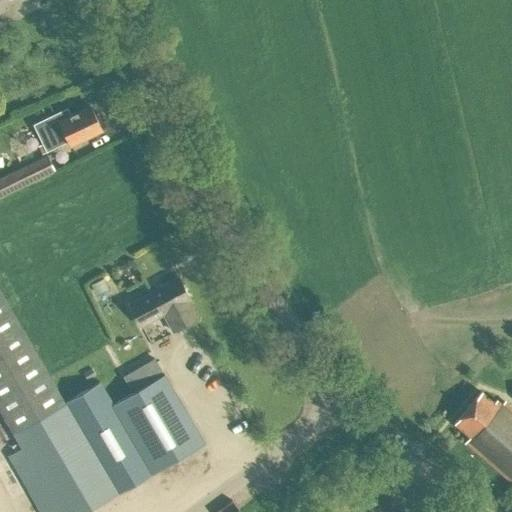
[(0,0),(0,15),(33,0),(0,0)]
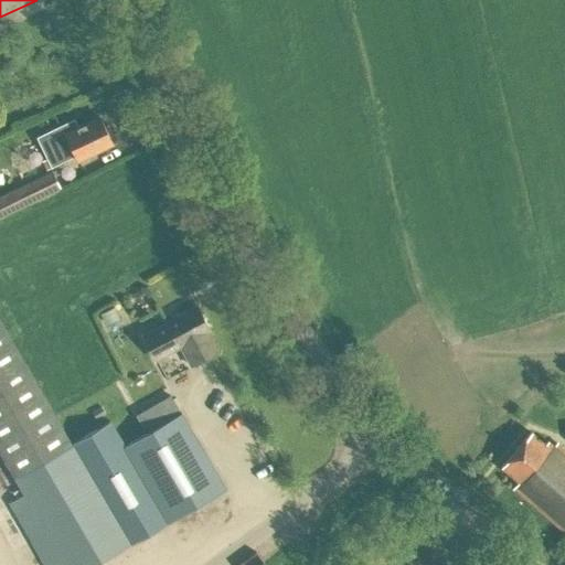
[(108,137),(113,136),(109,128),(106,130),(100,118),(65,135),(61,125),(38,136),(51,167),(76,156),(76,158),(110,142),(108,137)]
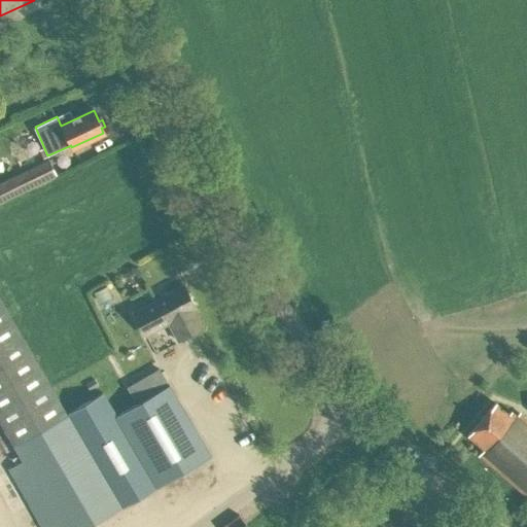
[(48,160),(0,182),(0,203),(57,176),(48,160)]
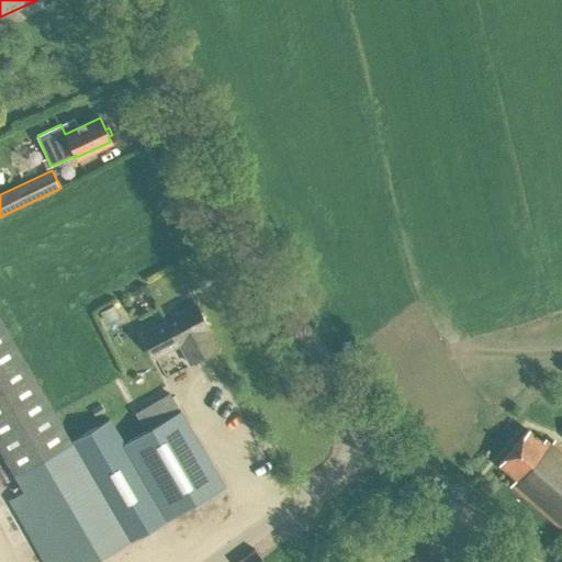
[(181,347),(190,363),(218,349),(209,332),(211,330),(197,304),(143,333),(157,359),(181,347)]
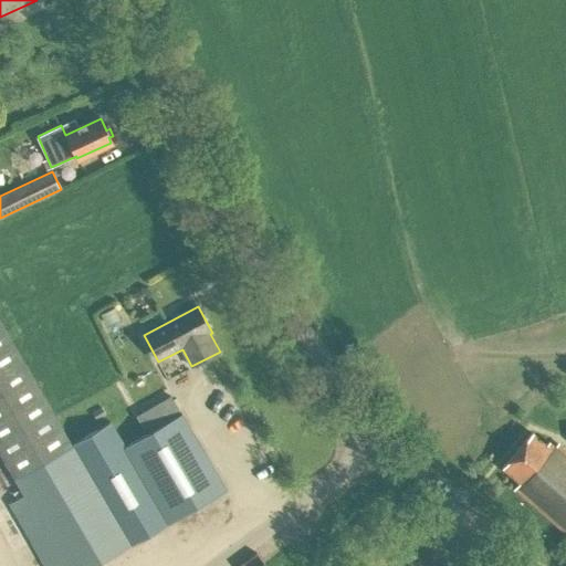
[(115,307),(101,314),(107,326),(121,320),(115,307)]
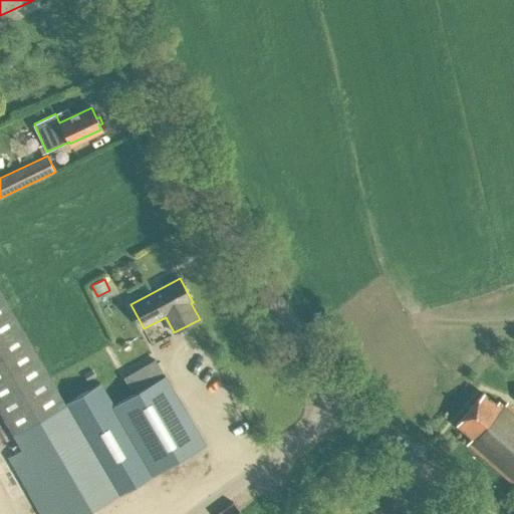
[(123,378),(133,394),(112,405),(100,383),(73,399),(65,404),(52,381),(0,291),(0,413),(22,451),(8,459),(39,513),(85,513),(153,475),(205,444),(166,377),(166,378),(155,360),(123,378)]
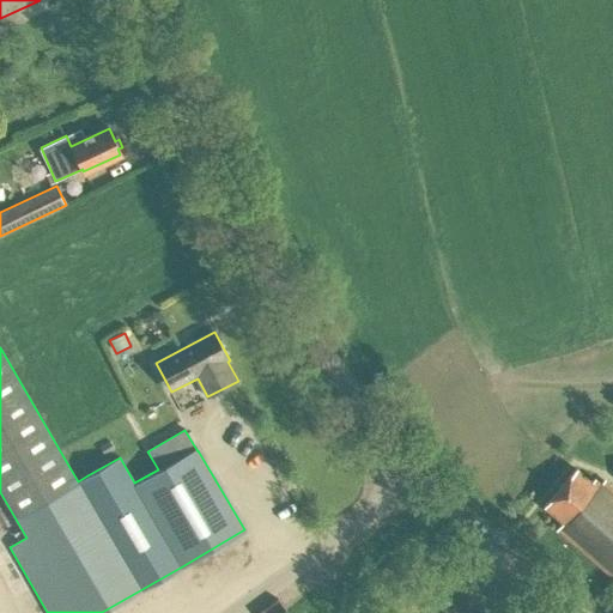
[(612,575),(612,486),(605,480),(602,484),(594,477),(590,480),(576,468),(544,507),(562,522),(557,528),(612,575)]
